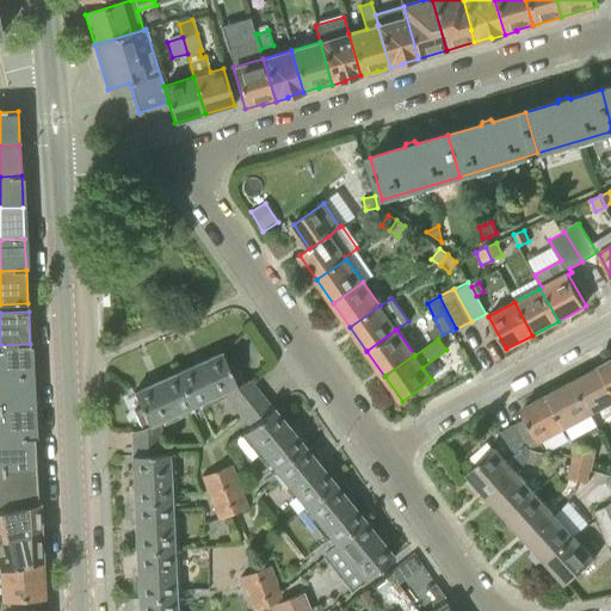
[(0,377),(31,376),(30,344),(0,345),(0,377)]
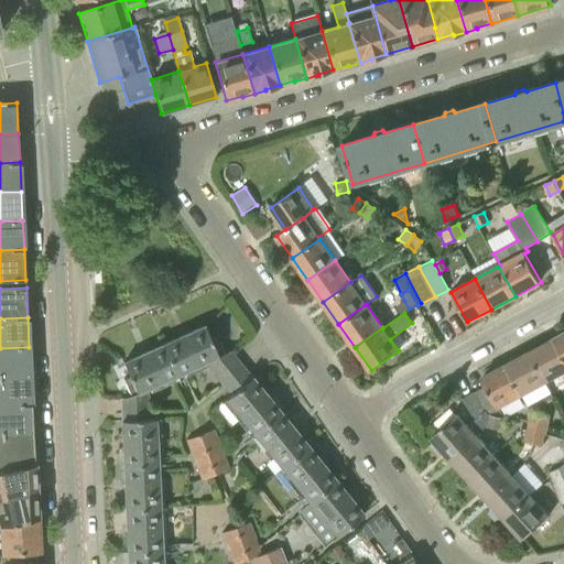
[(185,335),(165,344),(180,376),(183,373),(199,366),(205,364),(221,386),(243,367),(234,355),(230,350),(225,353),(218,336),(213,338),(206,325),(185,335)]
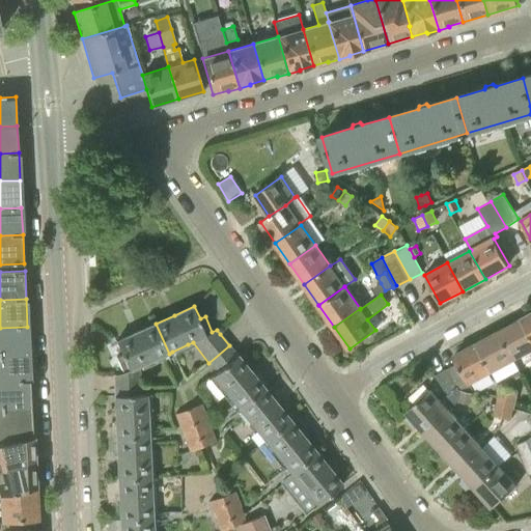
[(530,337),(530,314),(522,319),(530,337)]
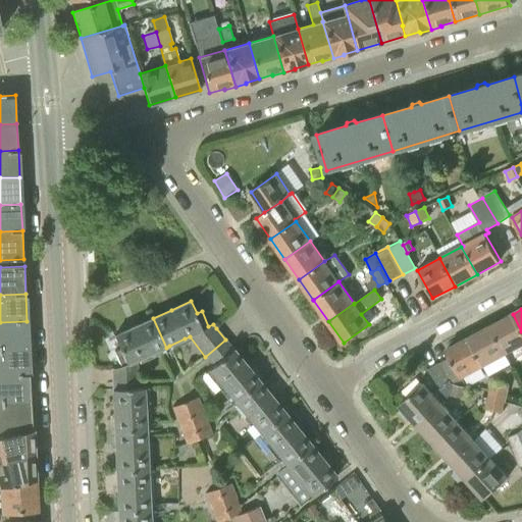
[(489,326),(505,355),(521,345),(521,331),(513,314),(489,326)]
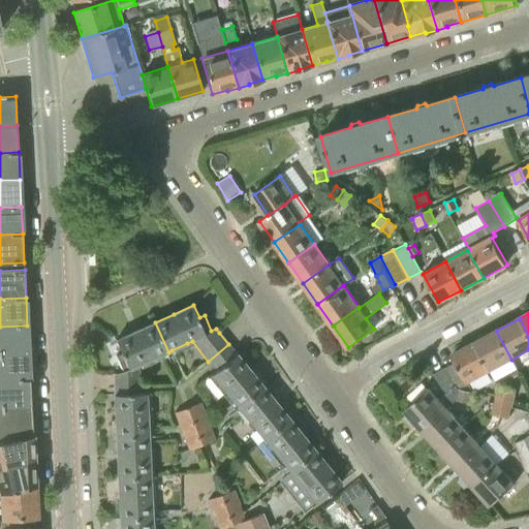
[(118,373),(114,373),(114,374),(114,386),(141,385),(141,365),(149,361),(161,355),(168,352),(155,322),(135,331),(116,340),(122,353),(116,355),(123,371),(118,373)]
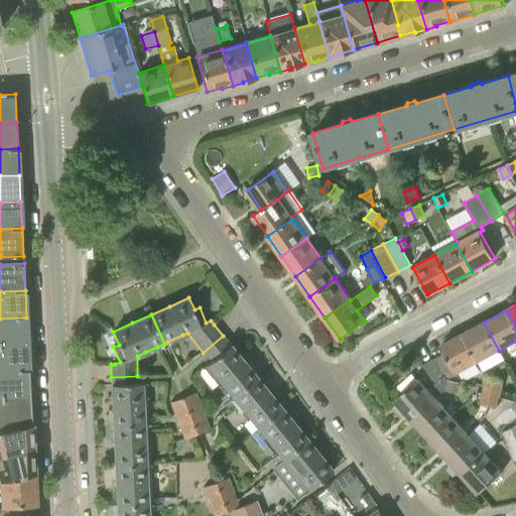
[(0,345),(28,344),(26,317),(0,318),(0,345)]
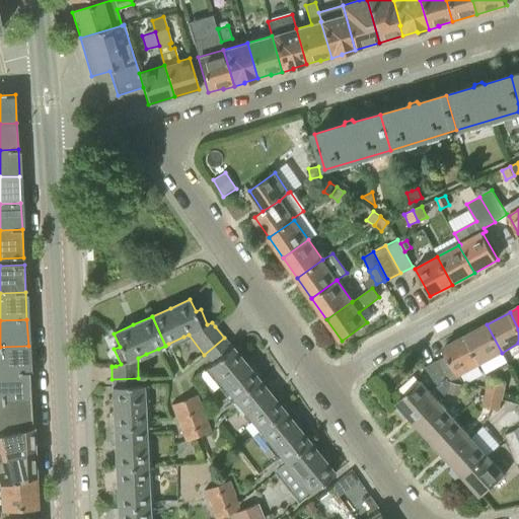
[(466,336),(482,364),(502,353),(487,324),(466,336)]
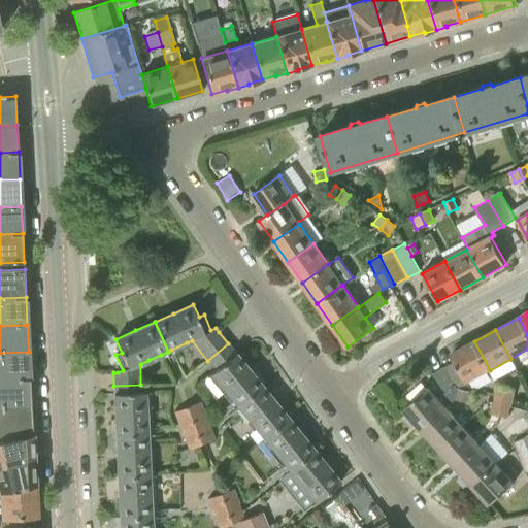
[(464,391),(473,392),(474,391),(471,389),(467,383),(490,370),(474,341),(451,354),(455,362),(443,368),(456,390),(464,391)]
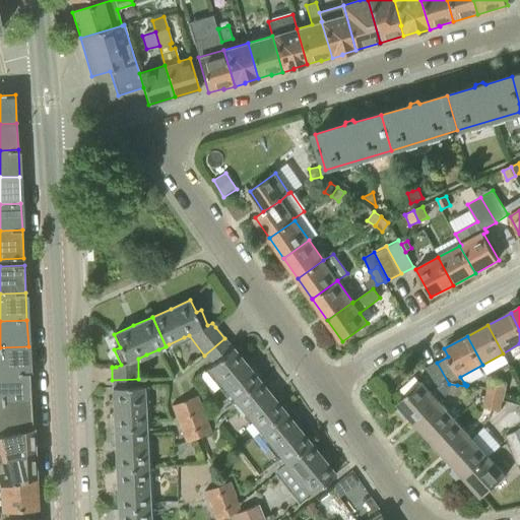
[(0,374),(29,373),(28,346),(0,347),(0,374)]
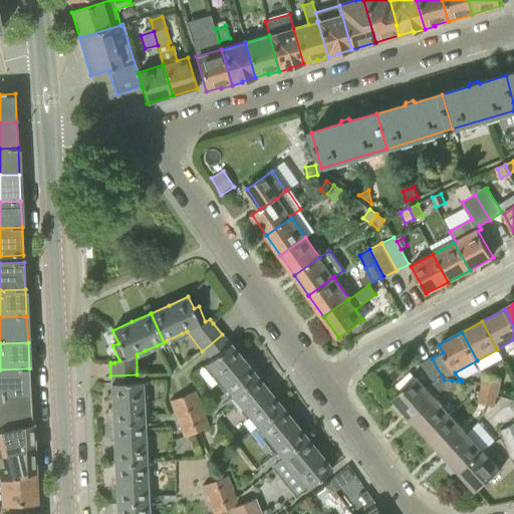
[(206,363),(198,369),(212,387),(220,380),(227,390),(231,395),(255,375),(243,359),(230,343),(210,360),(206,363)]
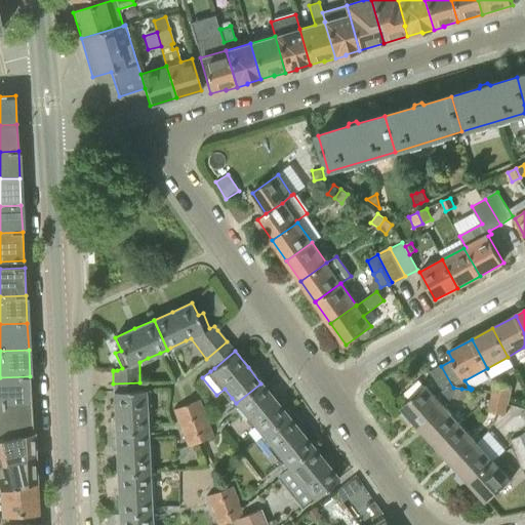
[(459,398),(461,389),(453,388),(441,366),(431,371),(442,392),(435,398),(426,387),(402,407),(419,427),(443,406),(453,397),(459,398)]
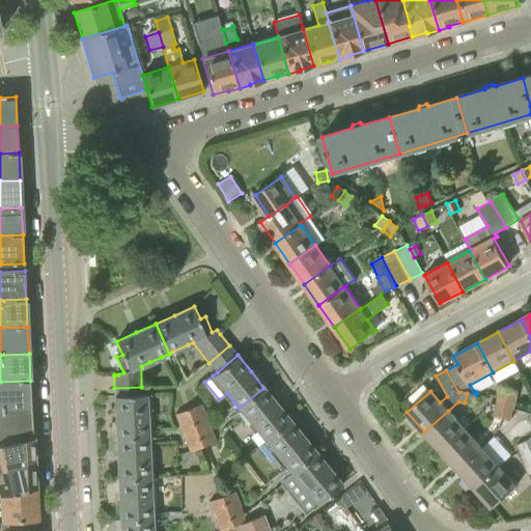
[(30,381),(0,382),(0,410),(32,409),(30,381)]
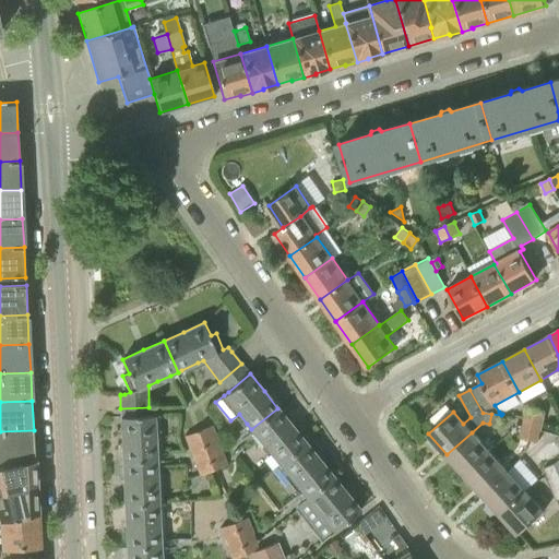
[(526,406),(523,419),(524,419),(532,425),(533,425),(536,408),(526,406)]
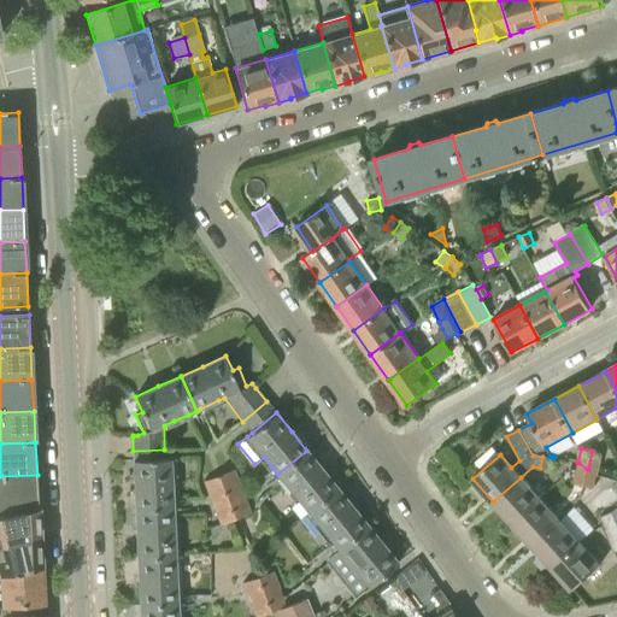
[(306,451),(277,474),(281,479),(293,493),(309,511),(338,488),(322,469),(306,451)]
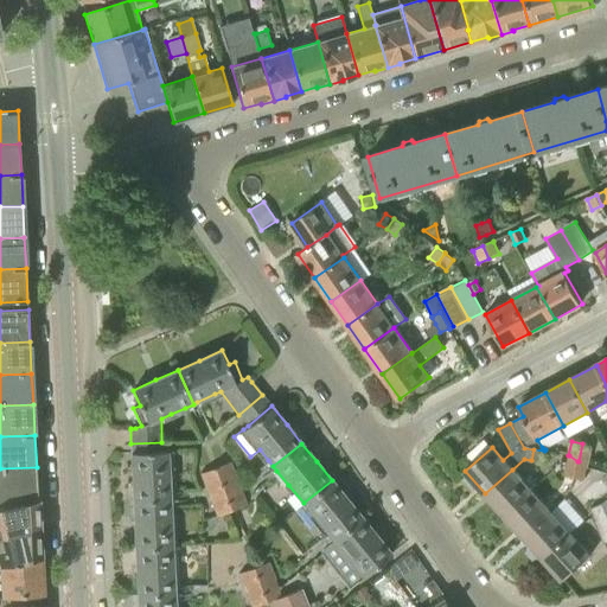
[(582,443),(579,461),(588,464),(593,446),(582,443)]
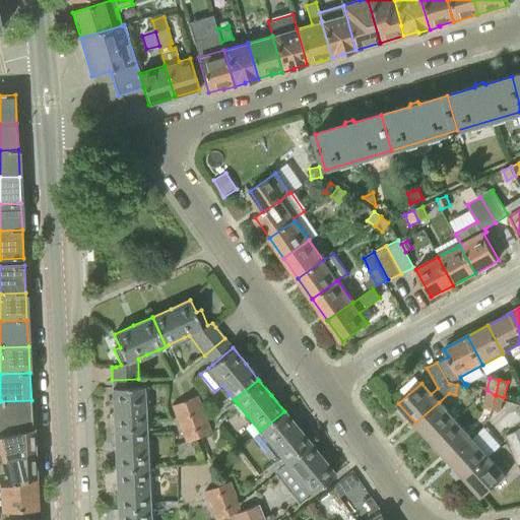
[(466,386),(457,385),(455,394),(463,396),(466,386)]
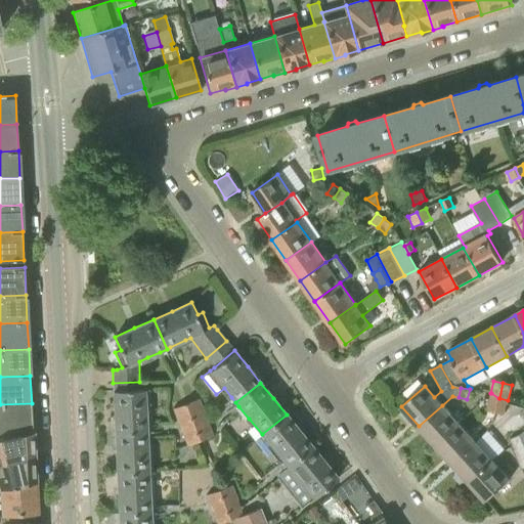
[(139,391),(114,392),(114,412),(115,433),(147,431),(146,425),(146,411),(145,391),(139,391)]
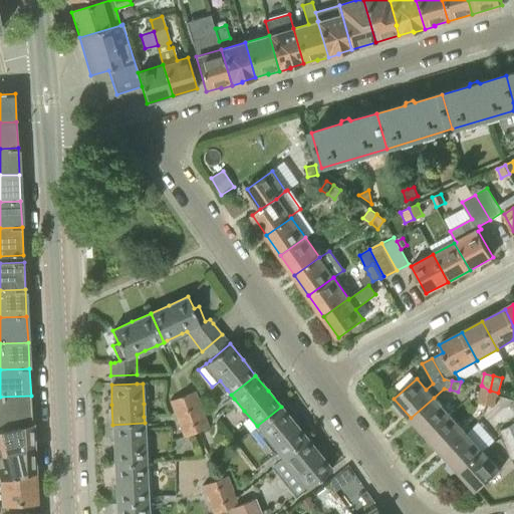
[(482,386),(481,386),(477,402),(487,404),(490,391),(489,391),(482,386)]
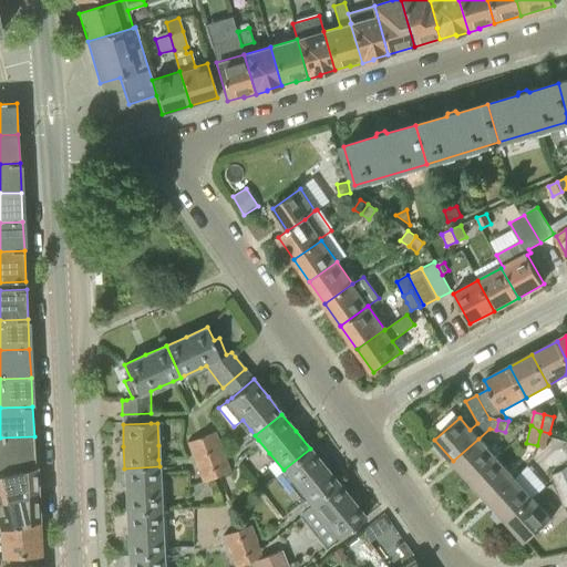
[(216,431),(202,436),(205,446),(219,442),(216,431)]
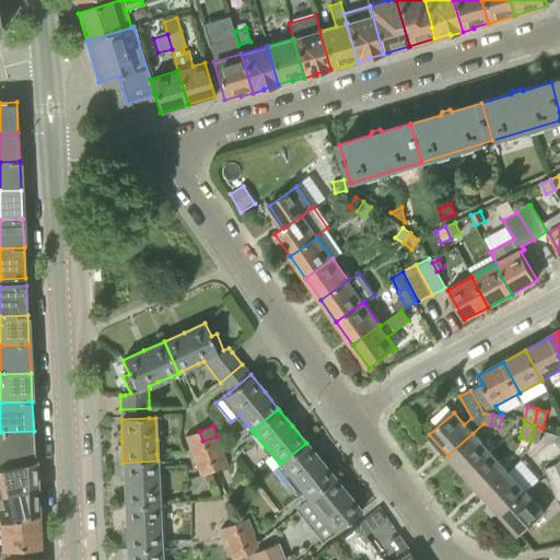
[(534,426),(531,440),(539,442),(543,428),(534,426)]
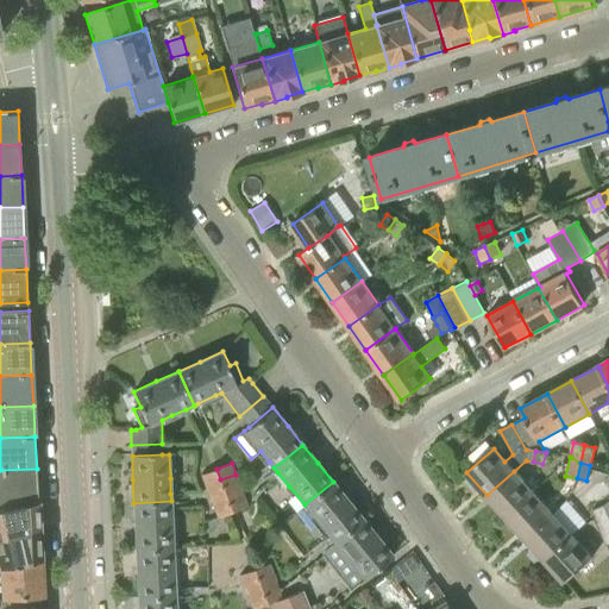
[(0,509),(38,502),(37,469),(0,470),(0,509)]
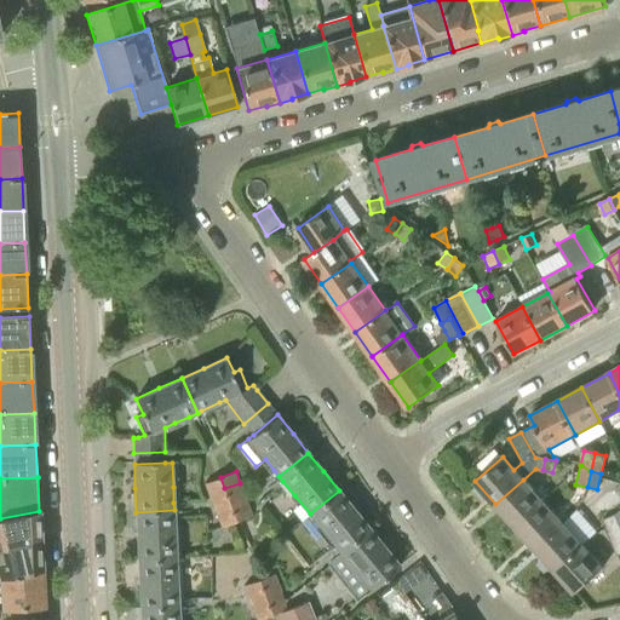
[(205,482),(208,494),(224,488),(220,477),(205,482)]
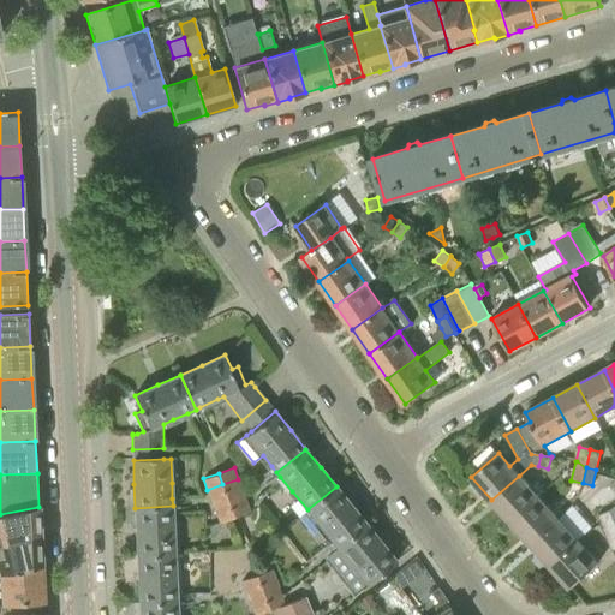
[(519,476),(491,500),(512,523),(538,497),(519,476)]
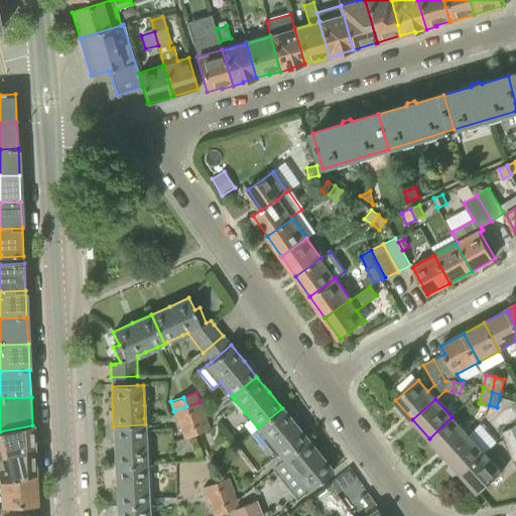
[(200,402),(186,406),(197,433),(210,428),(200,402)]
